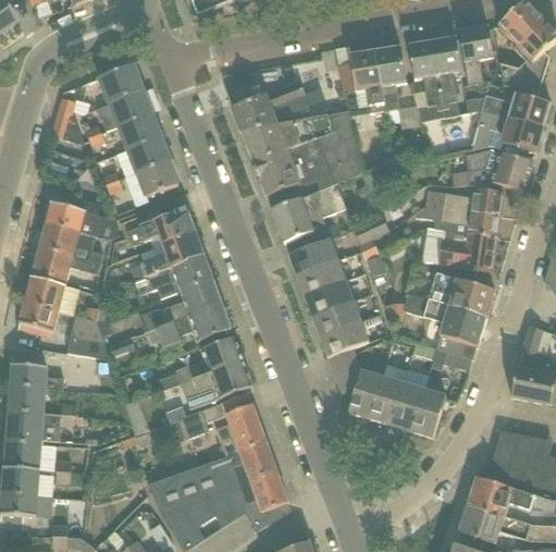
[(0,29),(15,20),(2,0),(0,0),(0,29)]
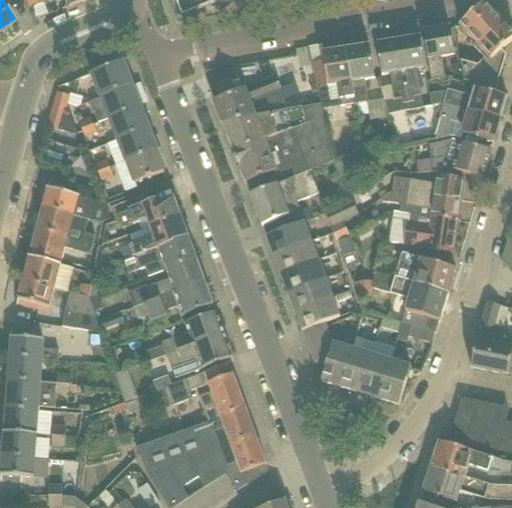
[(219,0),(176,0),(182,14),(219,0)]
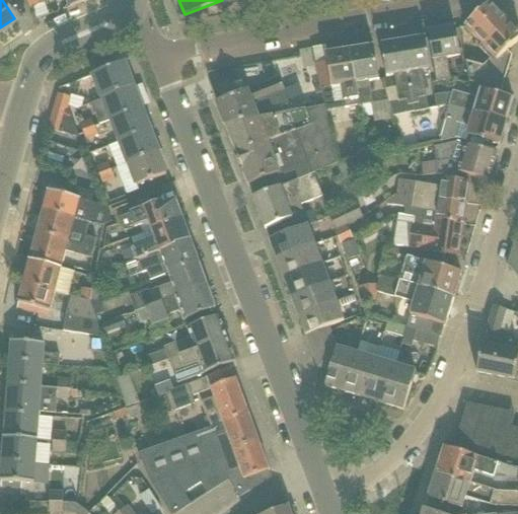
[(489,0),(471,16),(486,30),(490,35),(508,18),(491,0),(489,0)]
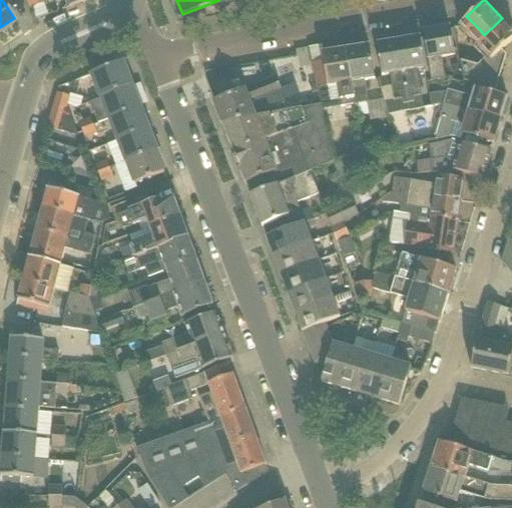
[(466,16),(459,22),(473,37),(480,30),(466,16)]
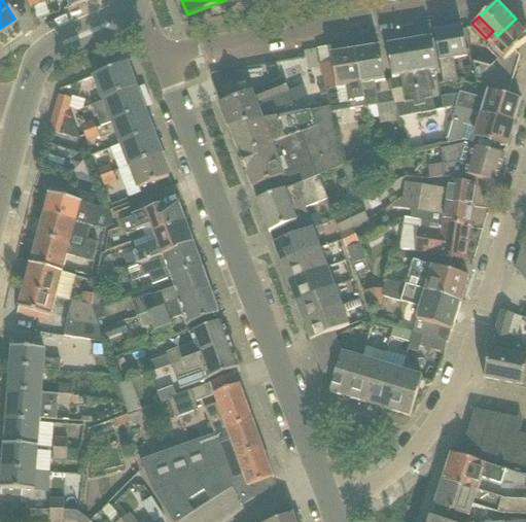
[(472,59),(477,78),(509,89),(520,54),(515,47),(525,37),(525,29),(516,19),(497,36),(493,31),(486,38),(489,41),(486,44),(498,57),(491,64),(472,59)]
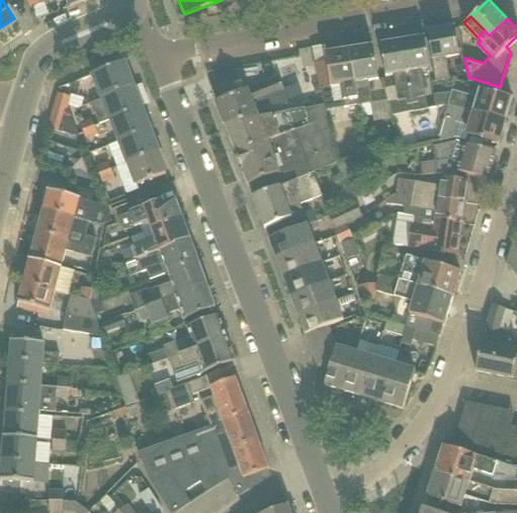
[(435,77),(444,76),(449,75),(445,54),(458,52),(454,24),(427,28),(435,77)]
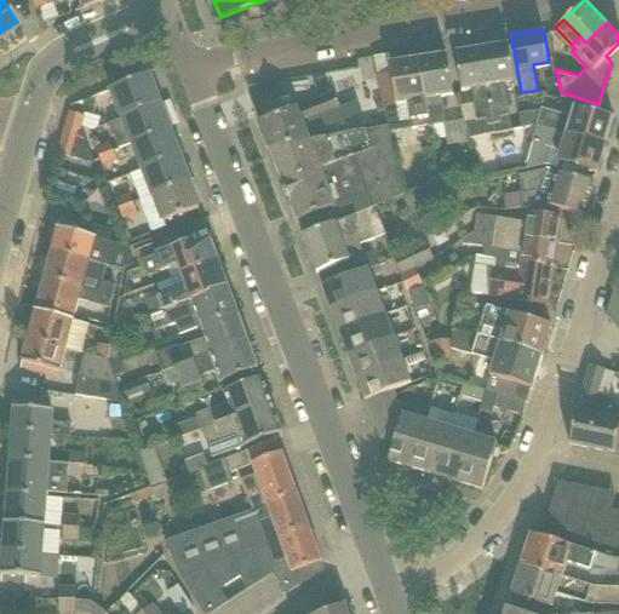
[(508,41),(482,46),(497,130),(521,125),(519,109),(508,110),(503,80),(514,79),(508,41)]
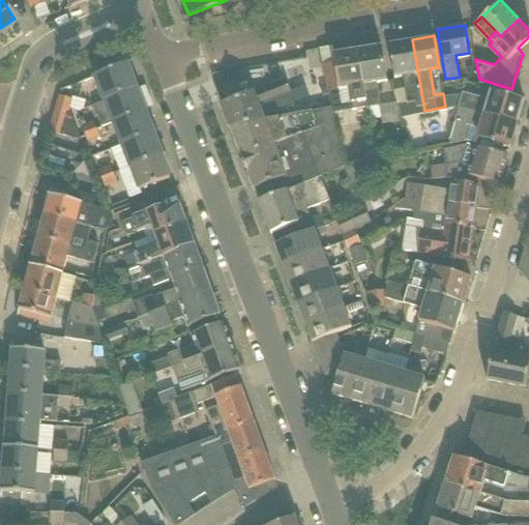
[(402,74),(407,99),(397,100),(401,115),(424,111),(412,39),(389,42),(394,75),(402,74)]
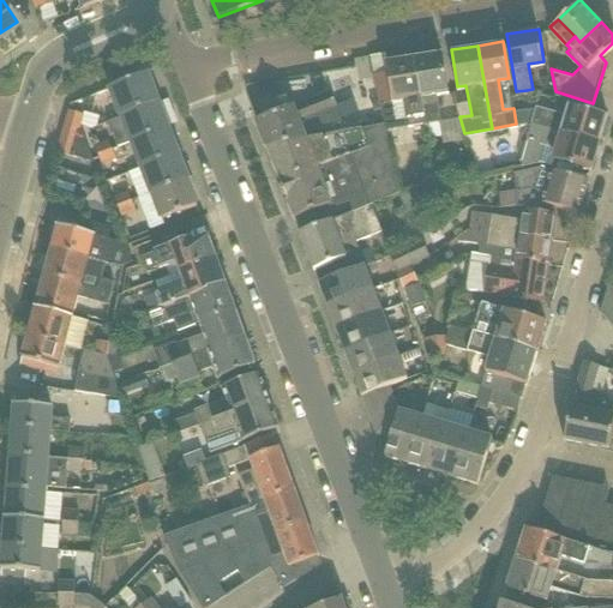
[(414,55),(425,120),(427,136),(440,133),(439,118),(437,91),(449,90),(442,50),(414,55)]
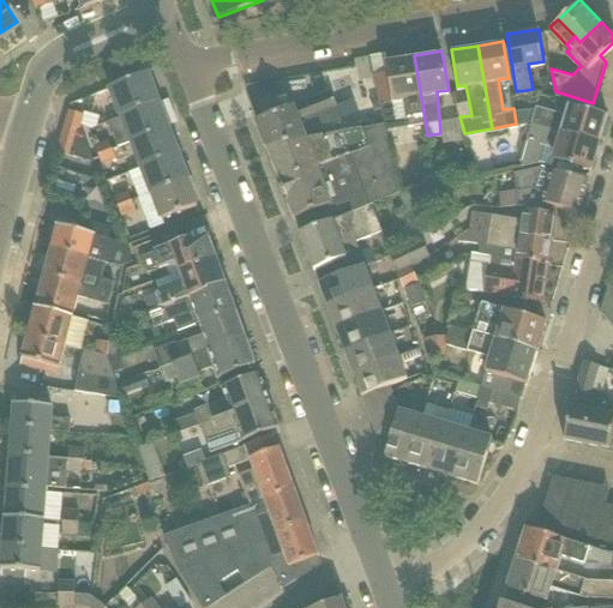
[(408,115),(409,122),(425,120),(414,55),(385,60),(388,70),(373,73),(379,101),(392,98),(394,119),(408,115)]
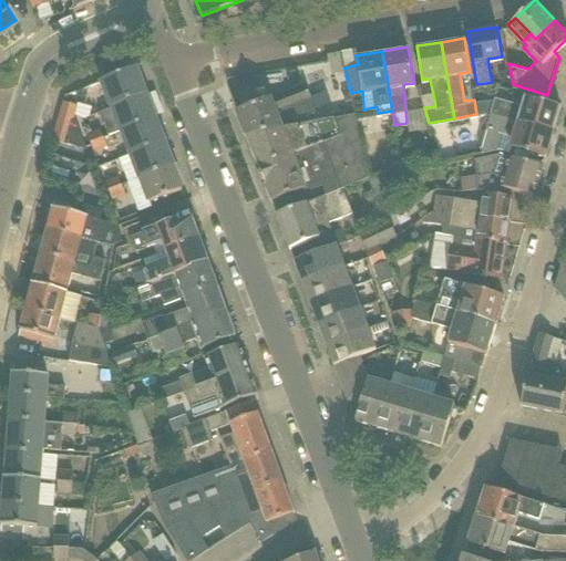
[(134,64),(90,82),(99,106),(144,89),(134,64)]
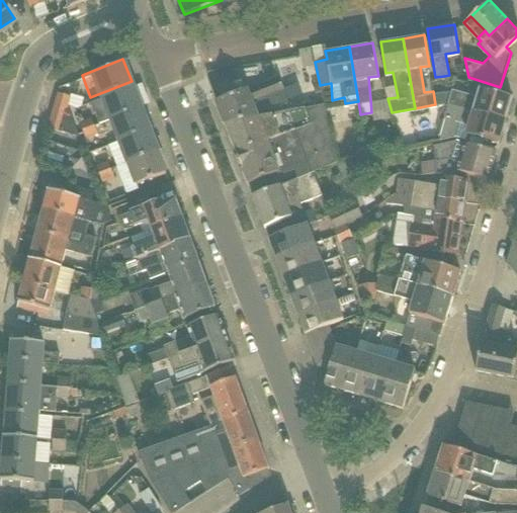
[(320,85),(315,62),(303,64),(311,102),(323,100),(320,85)]
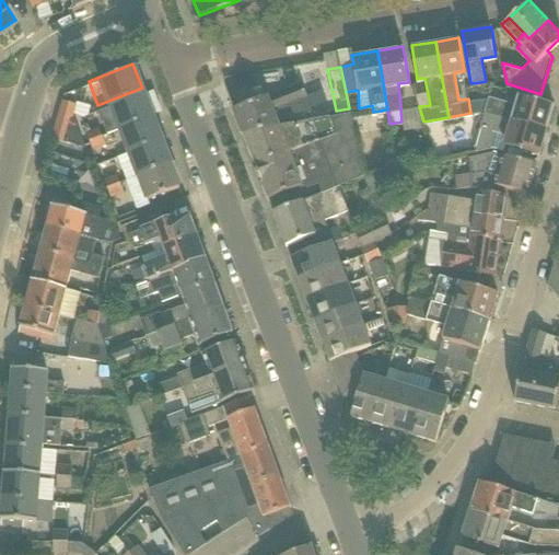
[(301,82),(233,107),(243,131),(279,123),(272,106),(288,101),(293,115),(311,107),(301,82)]
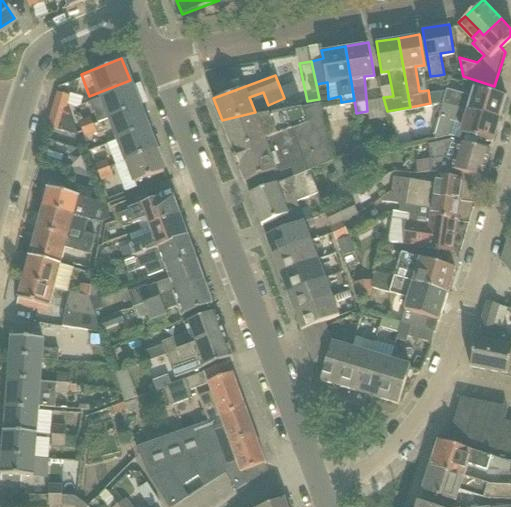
[(138,102),(130,80),(89,96),(98,119),(112,114),(111,113),(138,102)]
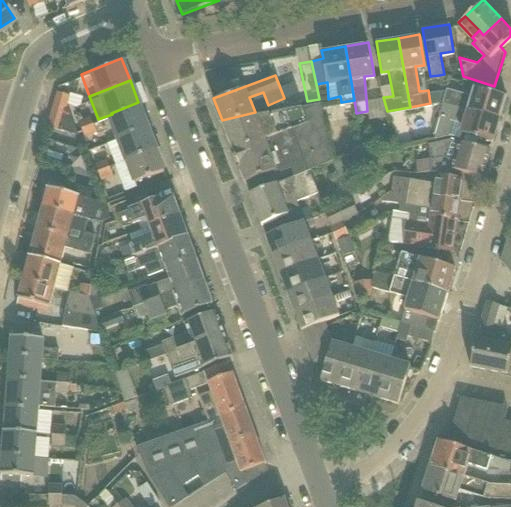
[(499,115),(506,94),(473,84),(470,94),(445,87),(442,97),(499,115)]
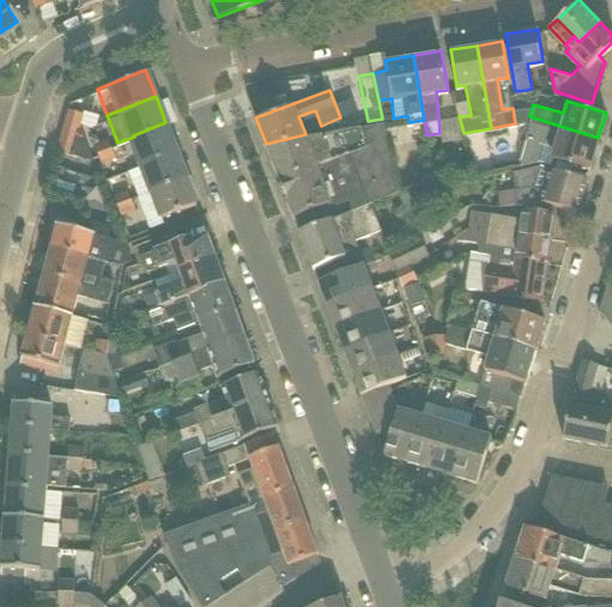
[(82,110),(68,107),(64,122),(78,126),(79,121),(82,110)]
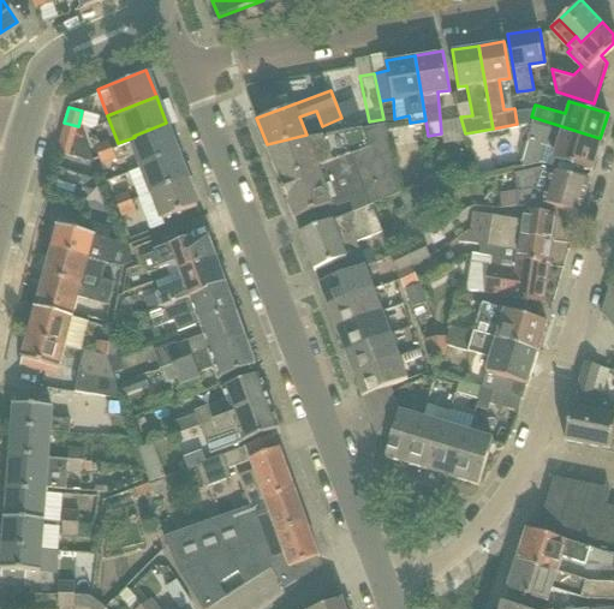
[(83,108),(82,111),(79,121),(90,124),(94,111),(83,108)]
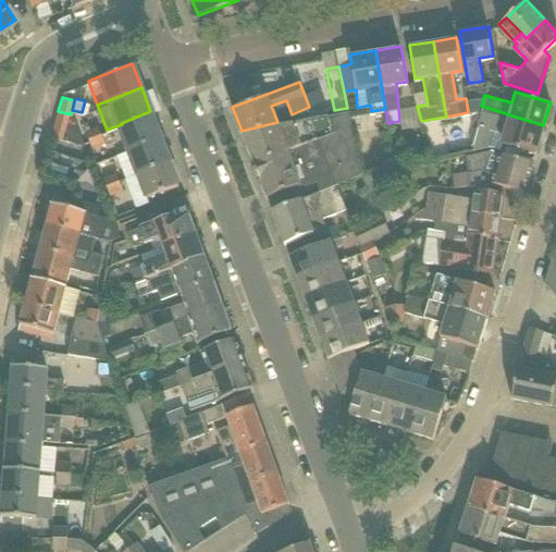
[(474,125),(477,126),(470,149),(490,145),(501,147),(503,142),(535,151),(543,125),(481,106),(474,125)]
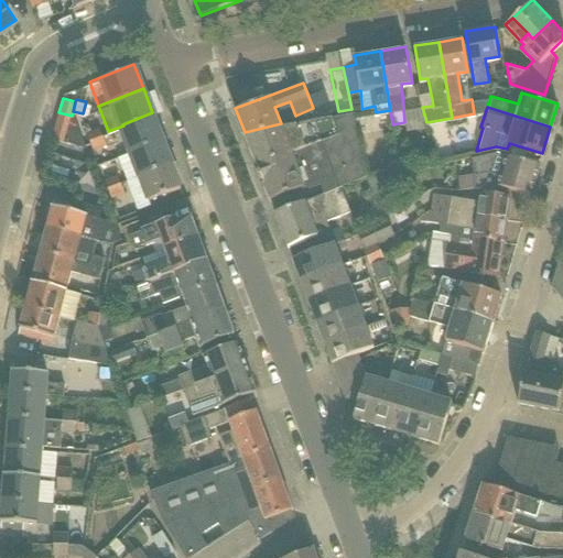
[(355,124),(352,109),(338,111),(281,123),(245,132),(256,162),(355,124)]
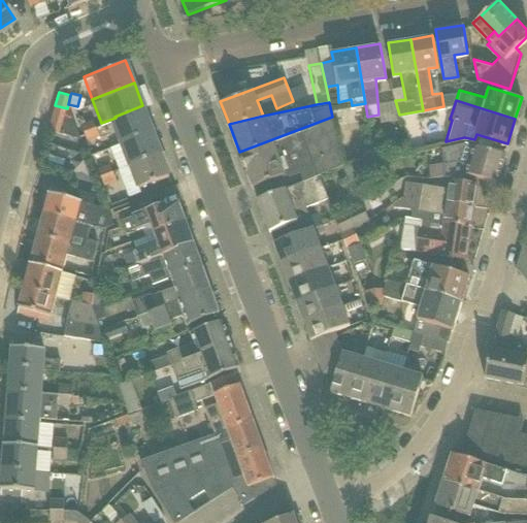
[(67,108),(55,105),(50,125),(78,133),(70,109),(67,108)]
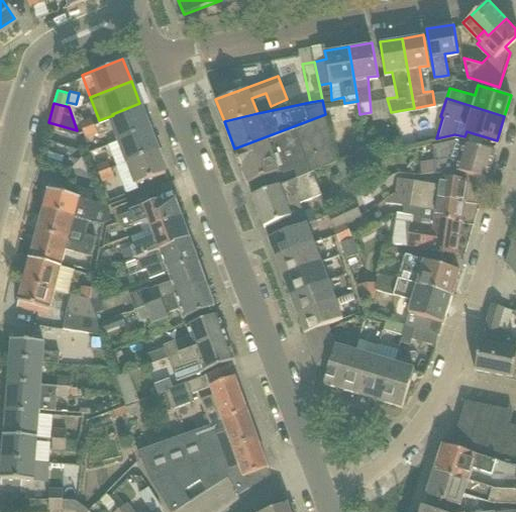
[(113,115),(120,136),(148,125),(139,103),(112,114),(113,115)]
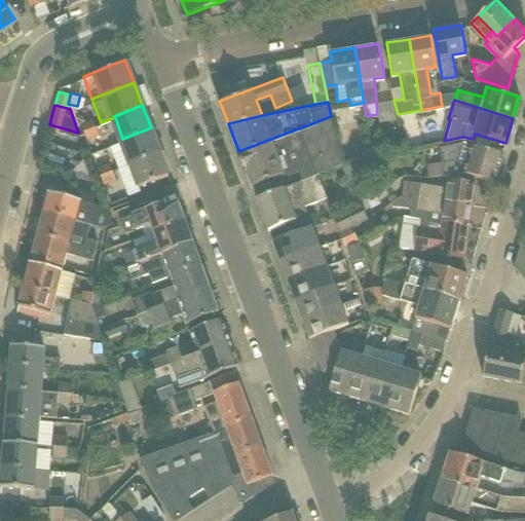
[(81,120),(85,129),(96,125),(92,116),(81,120)]
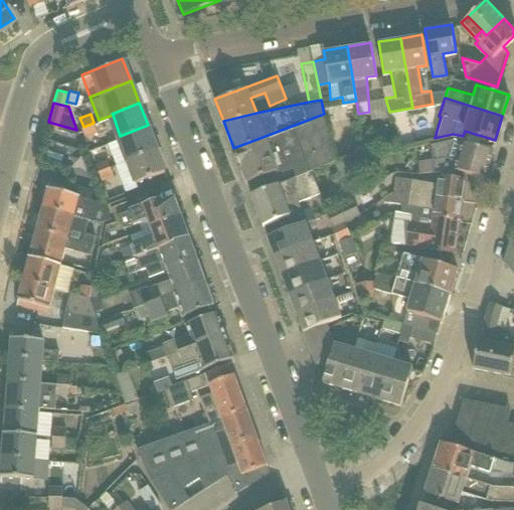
[(233,148),(246,182),(333,148),(324,114),(233,148)]
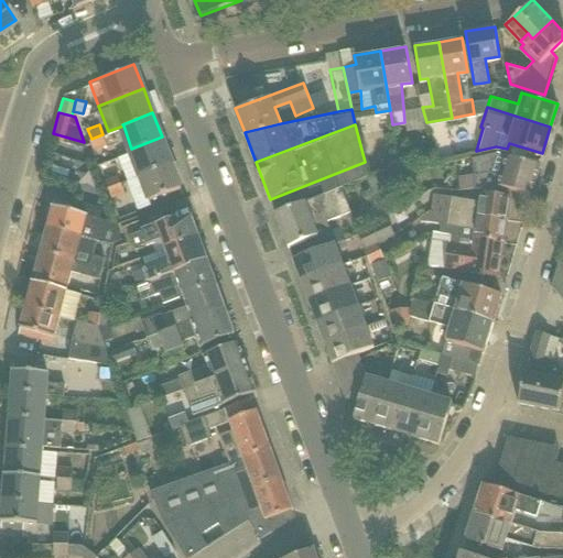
[(107,143),(103,134),(91,139),(94,149),(107,143)]
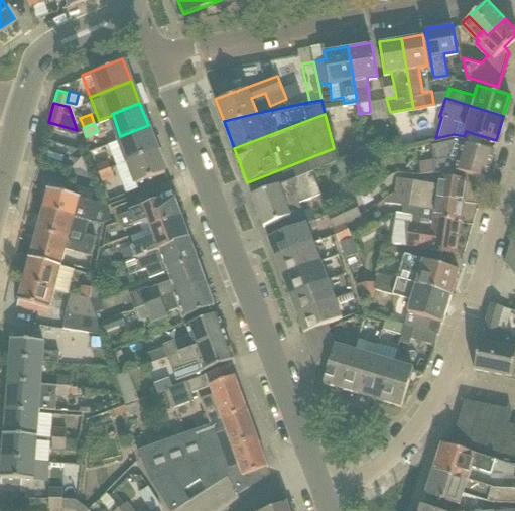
[(148,125),(120,136),(121,136),(110,140),(118,162),(129,158),(156,147),(148,125)]
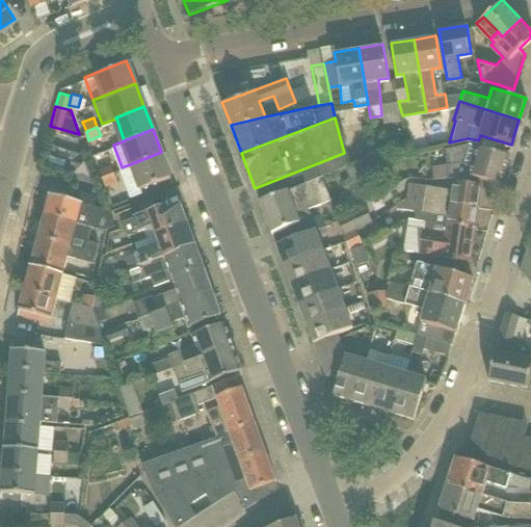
[(471,173),(500,181),(501,181),(509,154),(476,143),(476,145),(468,142),(445,147),(447,162),(432,163),(434,177),(471,173)]
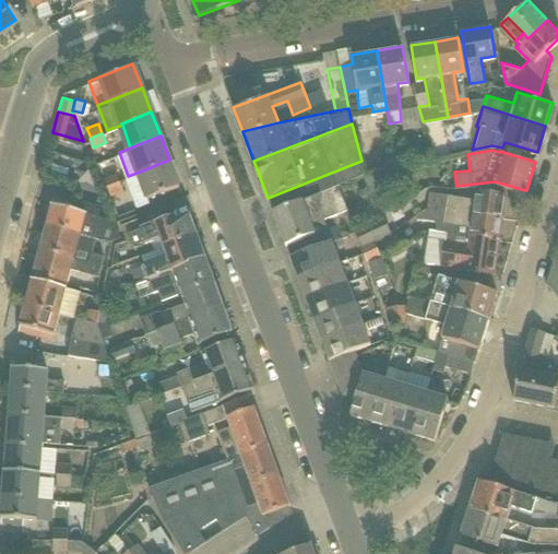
[(149,196),(178,184),(169,160),(140,172),(149,196)]
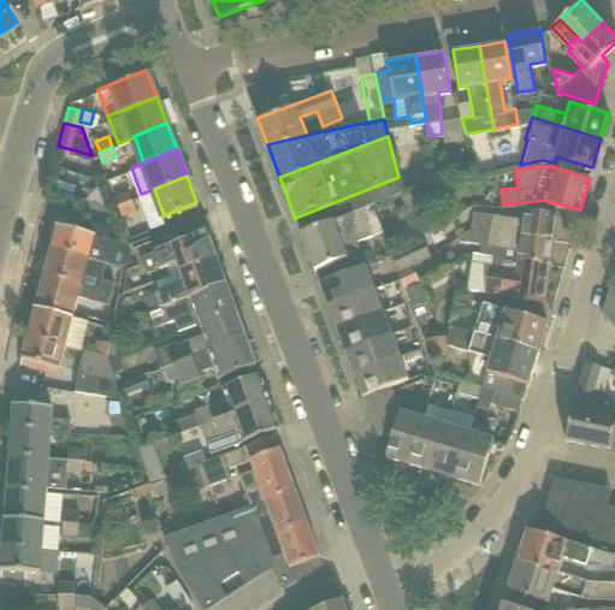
[(118,203),(132,197),(129,188),(114,194),(118,203)]
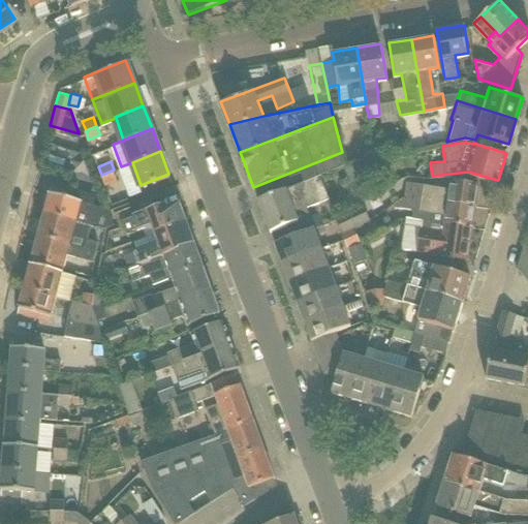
[(345,164),(348,176),(355,201),(366,195),(356,162),(345,164)]
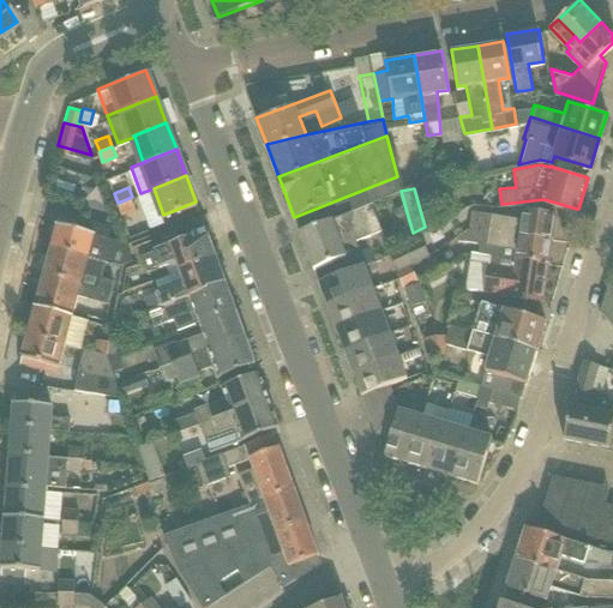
[(136,208),(132,197),(118,203),(121,212),(136,208)]
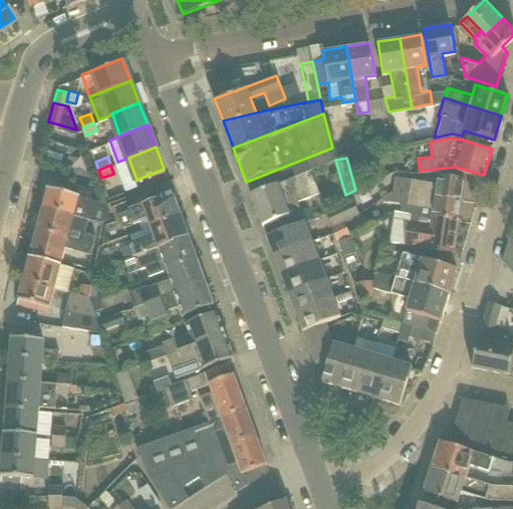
[(250,192),(250,194),(262,223),(287,213),(291,225),(303,220),(311,217),(307,205),(299,208),(296,199),(319,190),(311,168),(295,175),(295,174),(250,192)]
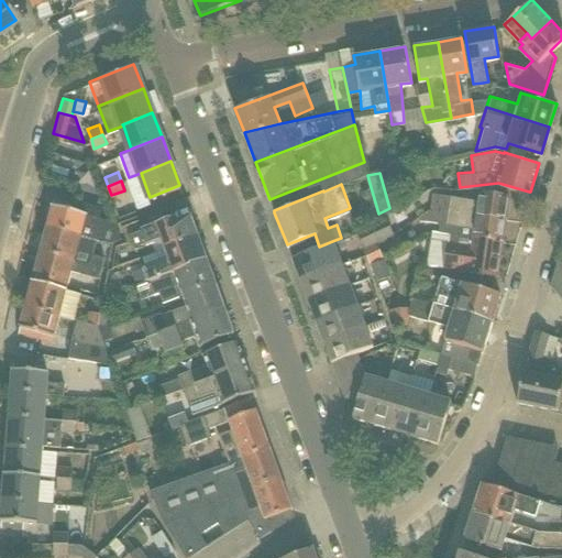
[(506,216),(509,194),(478,190),(476,198),(432,193),(431,204),(506,216)]
